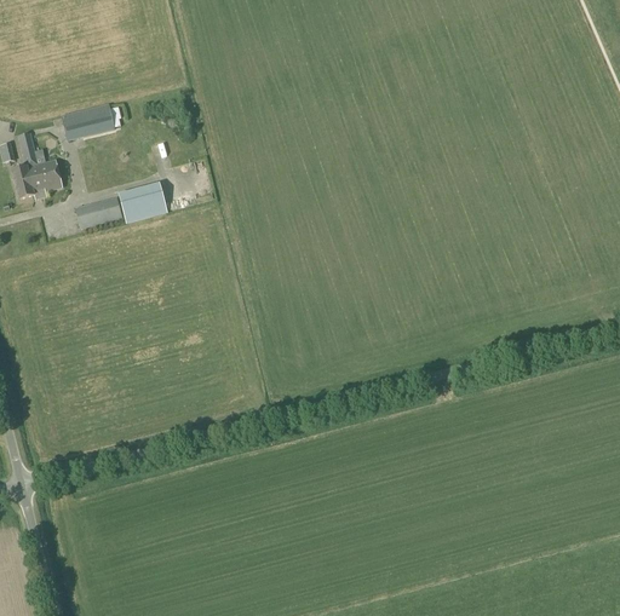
[(131,92),(133,116),(141,115),(138,92),(131,92)]
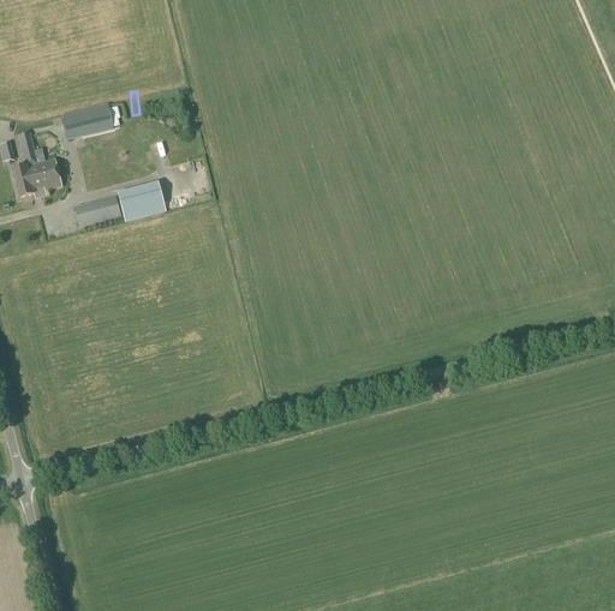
[(108,108),(107,103),(60,115),(66,138),(113,126),(113,125),(119,124),(118,117),(120,115),(118,106),(108,108)]
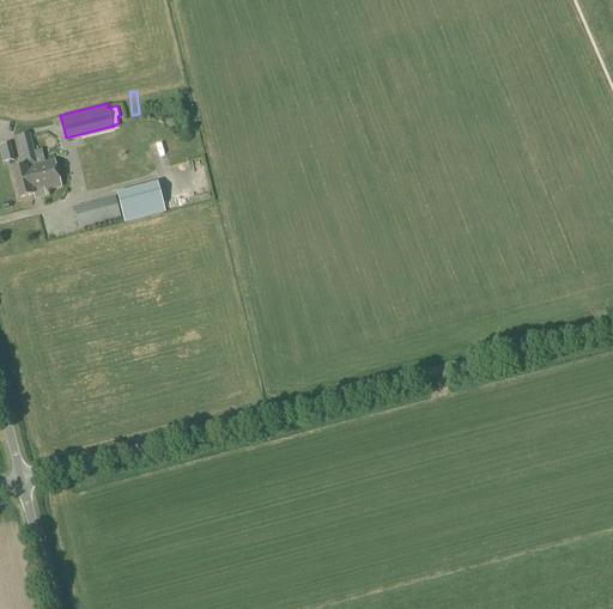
[(25,164),(11,169),(18,196),(34,192),(61,184),(54,157),(37,162),(29,132),(18,134),(25,164)]
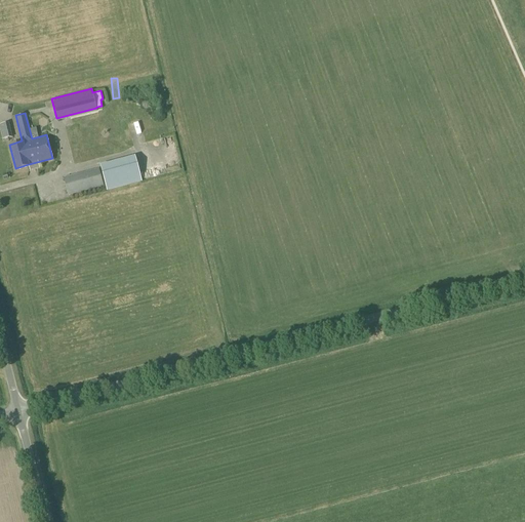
[(107,188),(140,179),(134,155),(101,164),(107,188)]
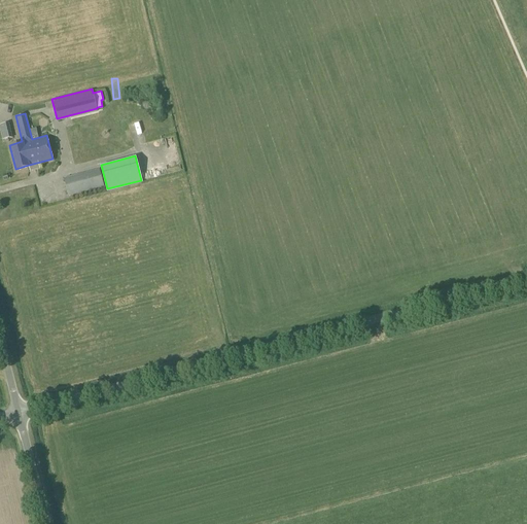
[(99,168),(63,177),(67,194),(103,184),(99,168)]
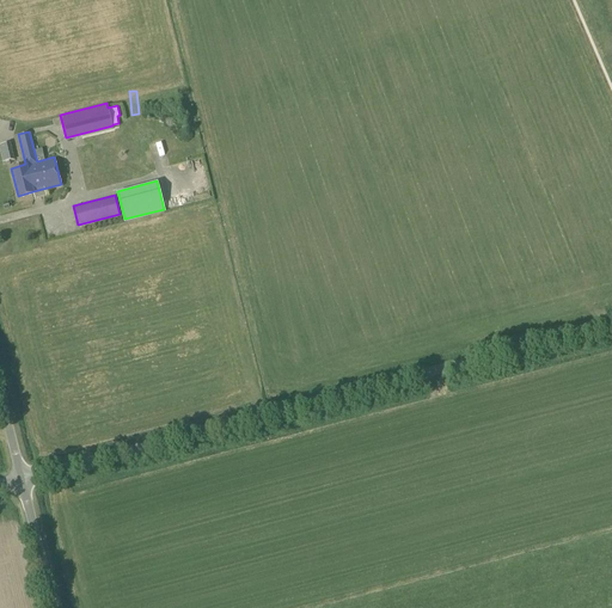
All buildings are outlined.
